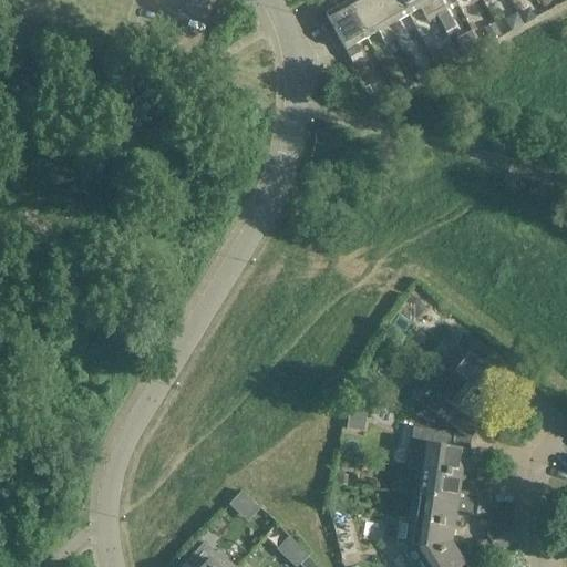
[(367,39),(344,0),(332,0),(338,10),(326,17),(352,64),(362,59),(356,45),(367,39)]
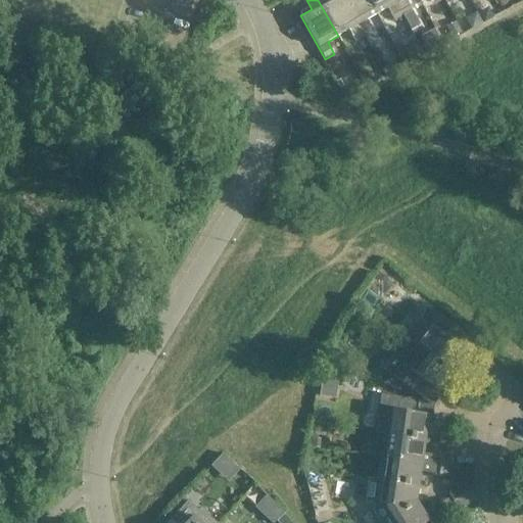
[(318,0),(338,36),(348,31),(355,42),(364,38),(343,0),(318,0)]
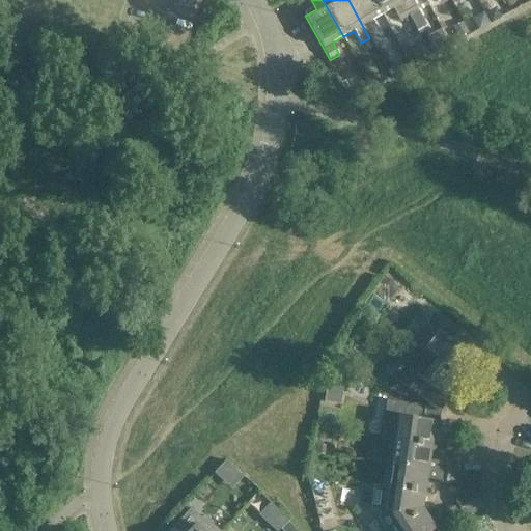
[(383,15),(373,0),(348,0),(369,38),(379,33),(372,21),(383,15)]
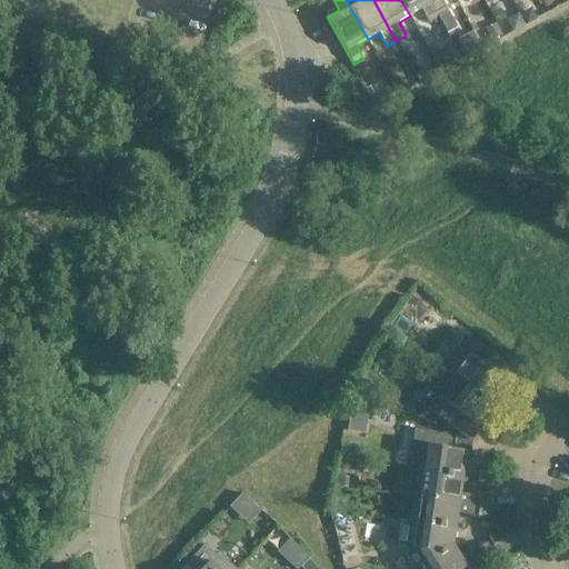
[(400,0),(410,16),(421,10),(428,22),(438,18),(428,0),(400,0)]
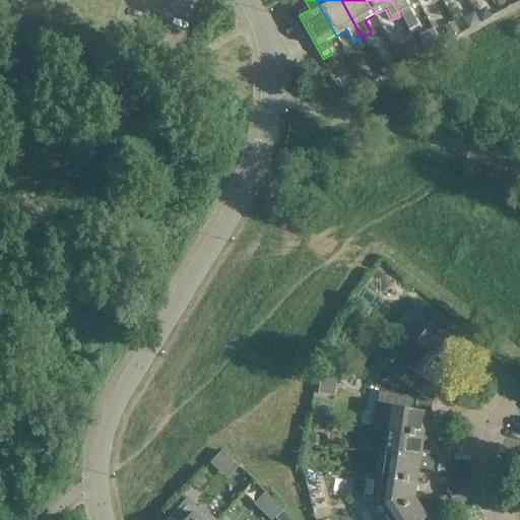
[(391,0),(400,16),(401,15),(408,11),(409,11),(402,0),(391,0)]
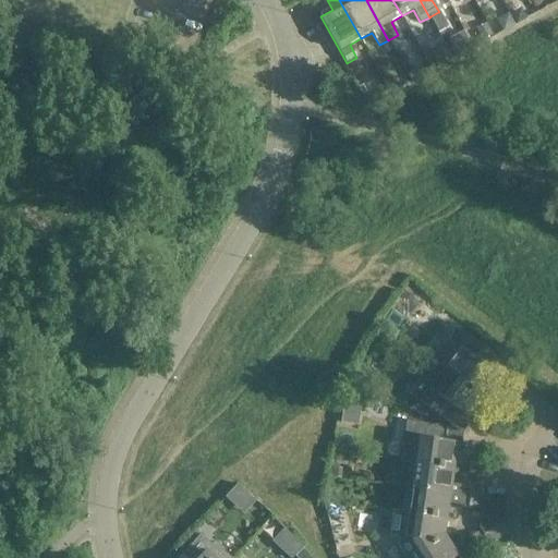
[(518,11),(511,14),(517,24),(526,19),(523,13),(518,11)]
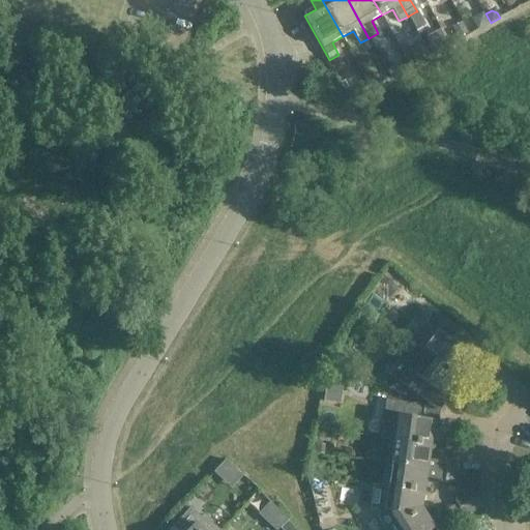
[(416,11),(409,16),(416,29),(423,25),(416,11)]
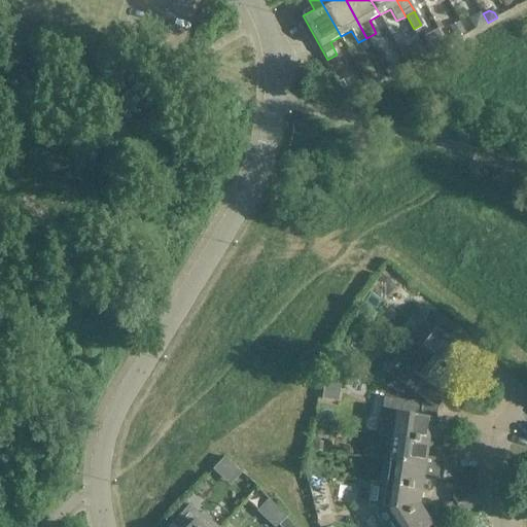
[(480,13),(469,19),(475,29),(485,24),(480,13)]
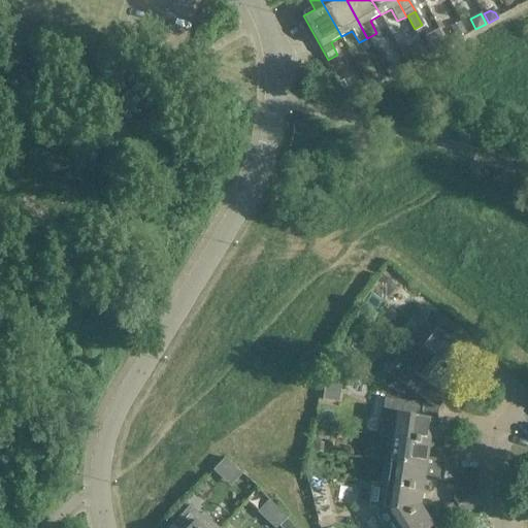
[(463,28),(453,33),(457,40),(467,34),(463,28)]
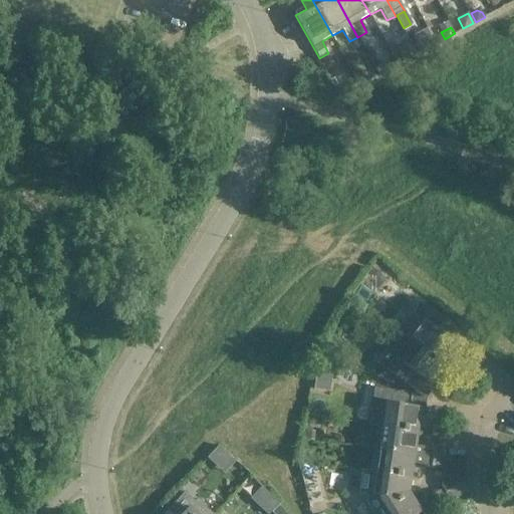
[(409,39),(396,46),(405,61),(417,54),(409,39)]
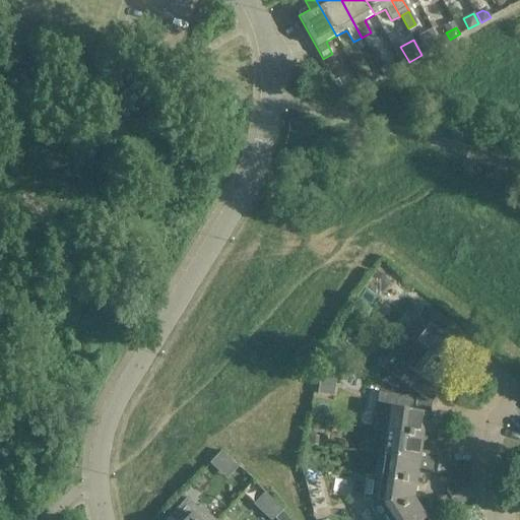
[(391,62),(380,68),(384,76),(395,70),(391,62)]
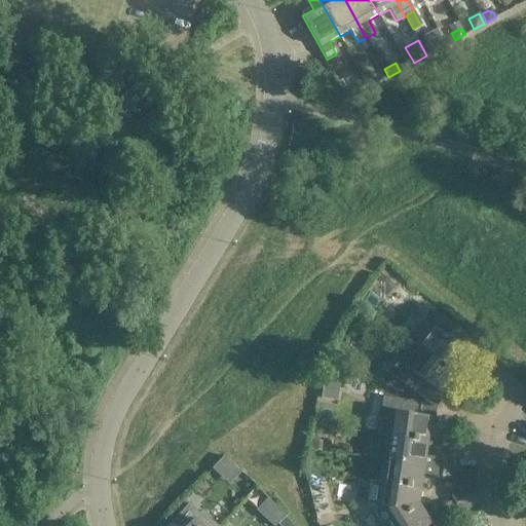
[(418,348),(422,351),(451,373),(452,373),(466,354),(446,339),(455,329),(436,313),(426,325),(433,330),(418,348)]
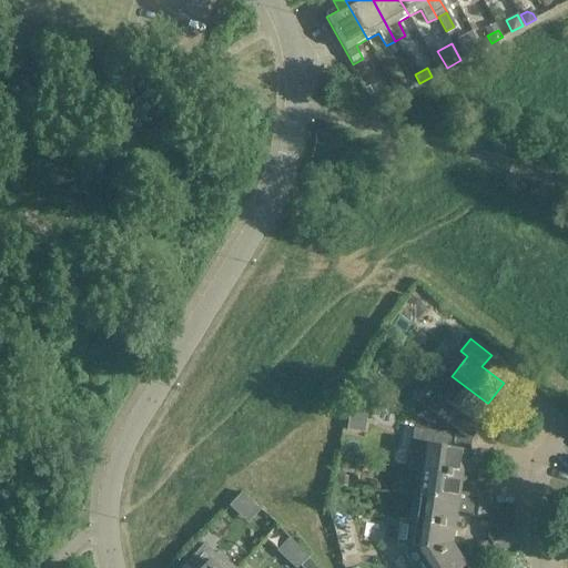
[(487,403),(456,379),(442,399),(436,395),(426,408),(457,433),(457,434),(472,440),(479,430),(476,427),(492,406),(488,403),(487,403)]
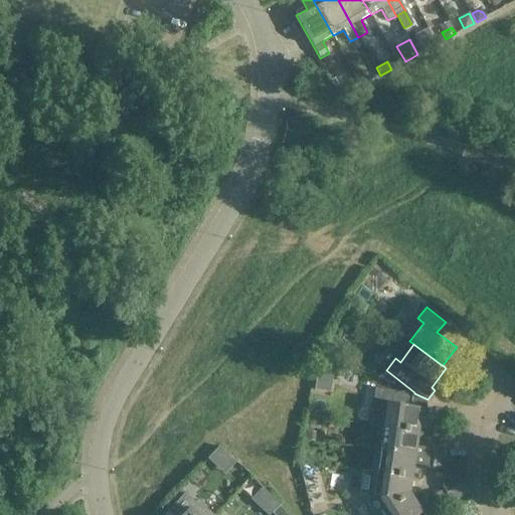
[(320,356),(314,389),(329,392),(334,361),(320,356)]
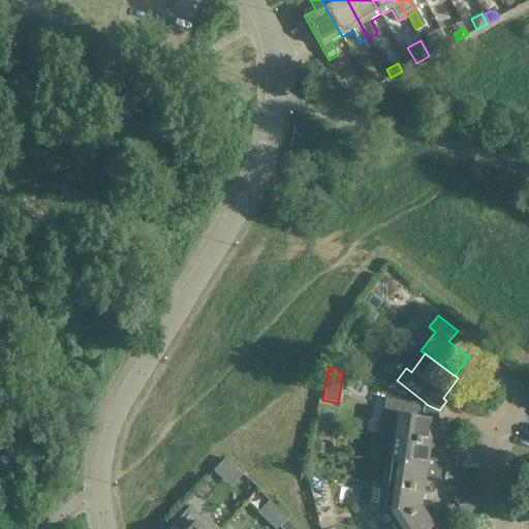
[(392,415),(387,439),(429,445),(432,422),(437,423),(439,410),(426,404),(425,406),(413,404),(411,418),(392,415)]
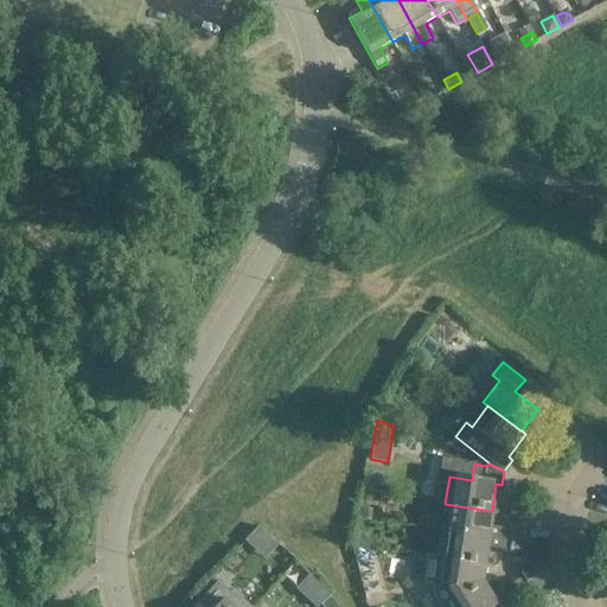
[(492,511),(445,504),(442,526),(433,525),(433,530),(489,538),(492,511)]
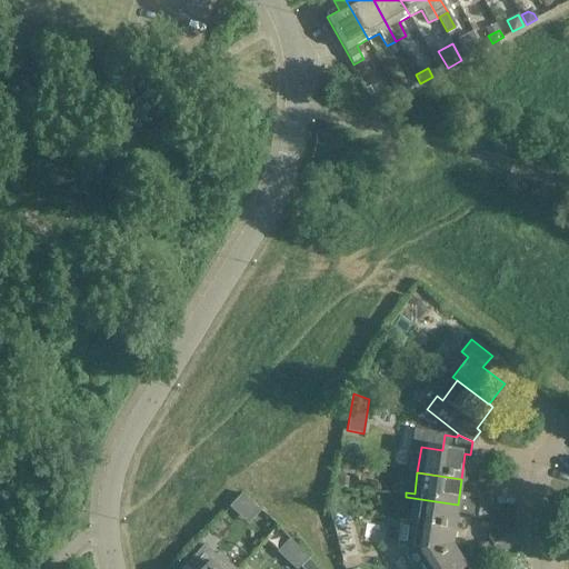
[(336,477),(335,486),(347,487),(347,478),(336,477)]
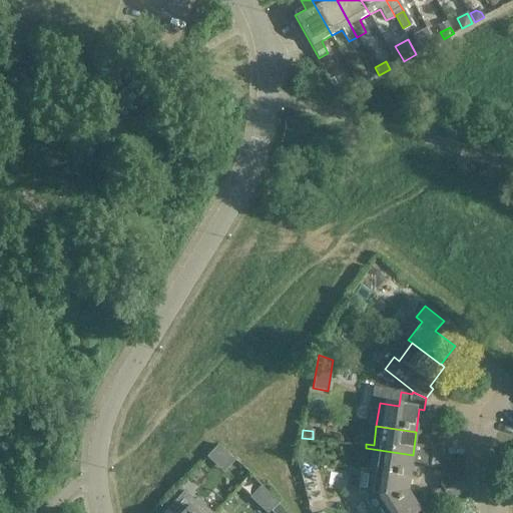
[(424,447),(423,456),(440,458),(442,449),(424,447)]
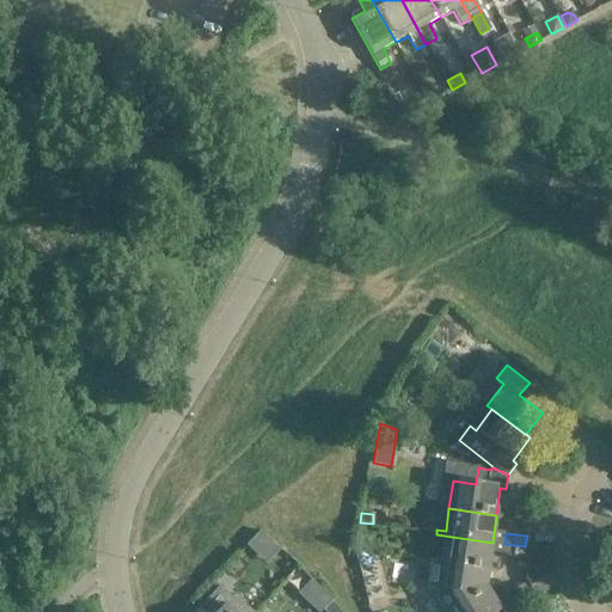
[(493,543),(436,534),(435,539),(445,540),(441,563),(489,569),(493,543)]
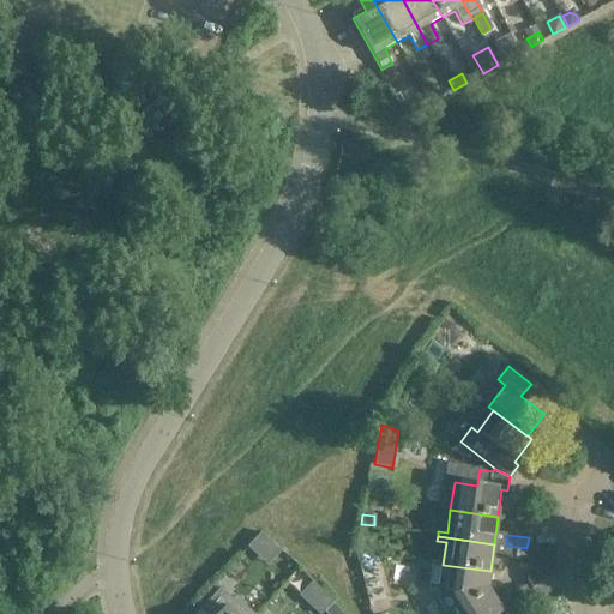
[(527,548),(506,546),(505,557),(525,560),(527,548)]
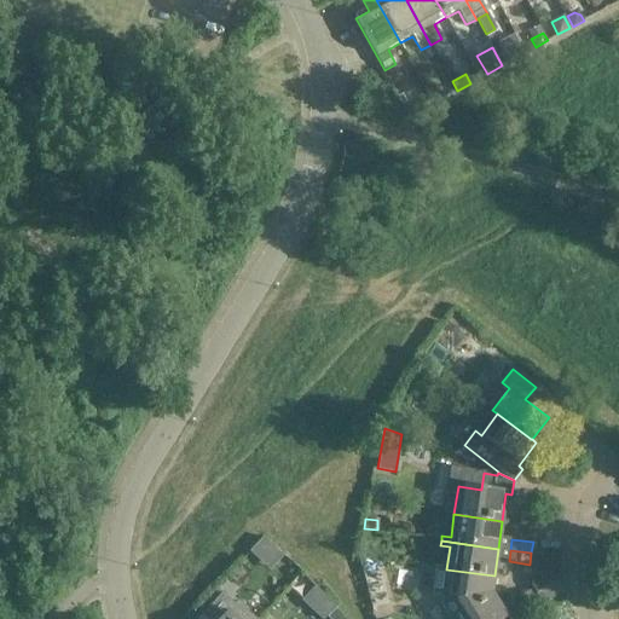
[(458,600),(466,611),(492,595),(495,576),(446,570),(437,568),(437,573),(445,574),(443,597),(458,600)]
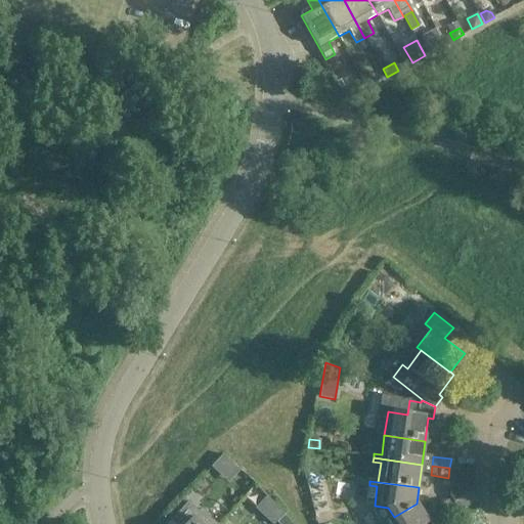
[(471,492),(450,489),(449,496),(453,503),(471,492)]
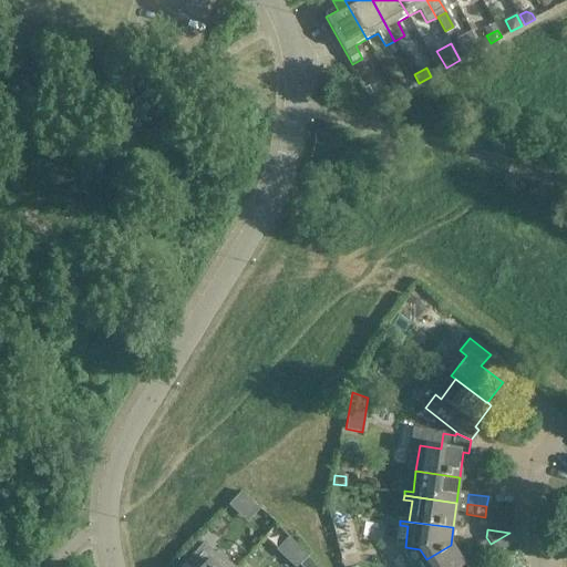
[(484,542),(467,553),(473,560),(490,550),(484,542)]
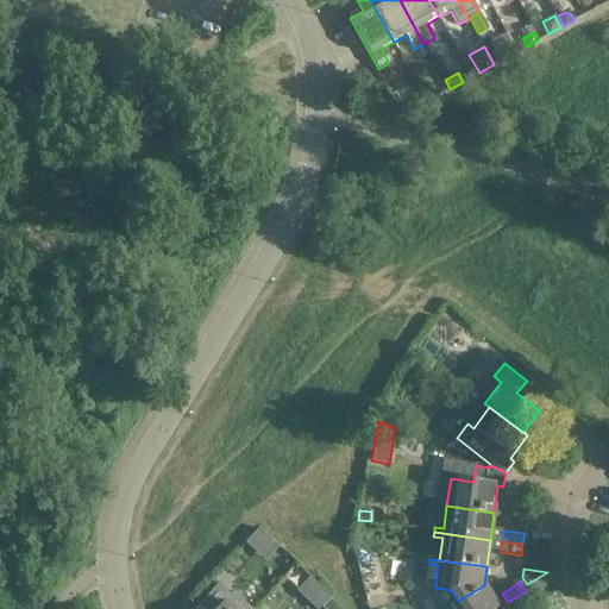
[(231,608),(225,603),(232,596),(219,584),(199,606),(201,608),(231,608)]
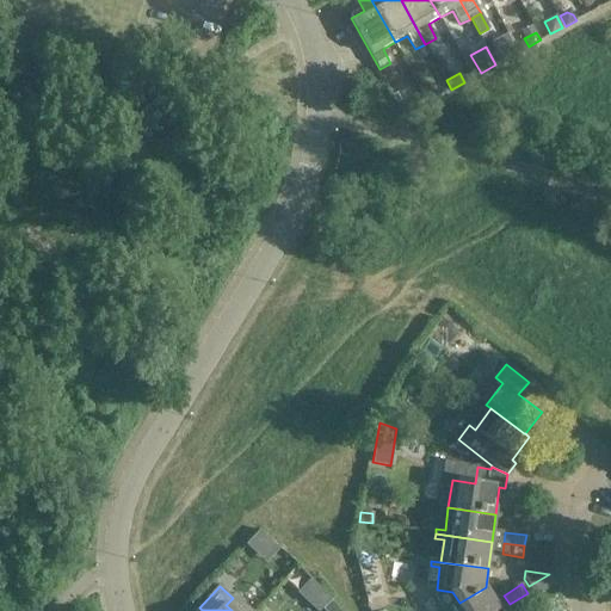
[(499,610),(500,610),(486,587),(460,603),(445,610),(499,610)]
